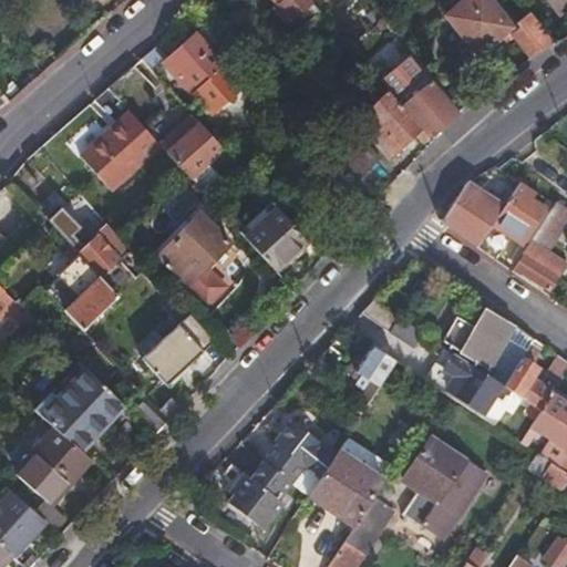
[(313,2),(310,0),(256,0),(271,17),(276,11),(288,24),(313,2)]
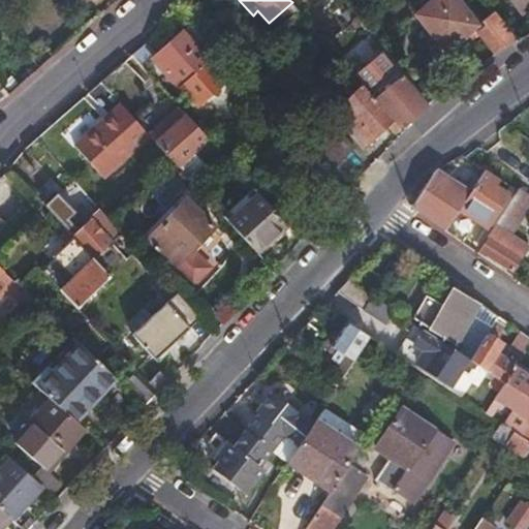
[(475,29),(496,54),(518,37),(496,12),(478,26),(457,0),(434,0),(416,16),(447,52),(475,29)]
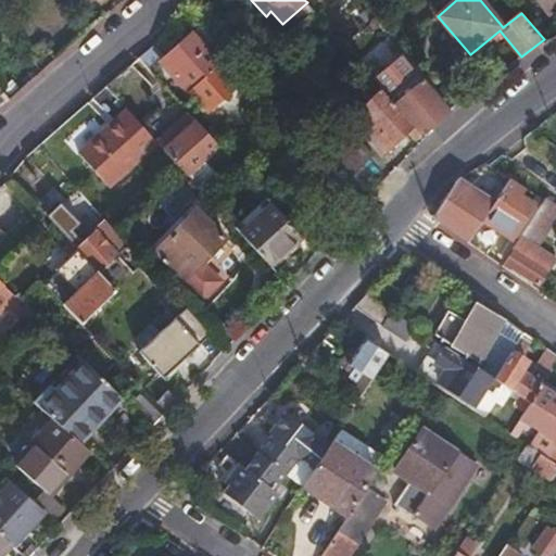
[(555,5),(555,0),(542,0),(552,11),(555,5)]
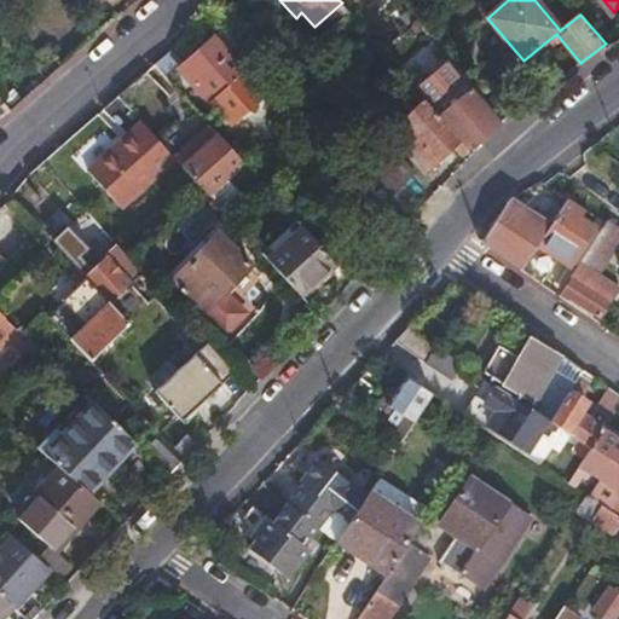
[(213,38),(179,67),(212,102),(213,99),(227,87),(236,97),(223,109),(232,121),(261,96),(242,74),(244,71),(213,38)]
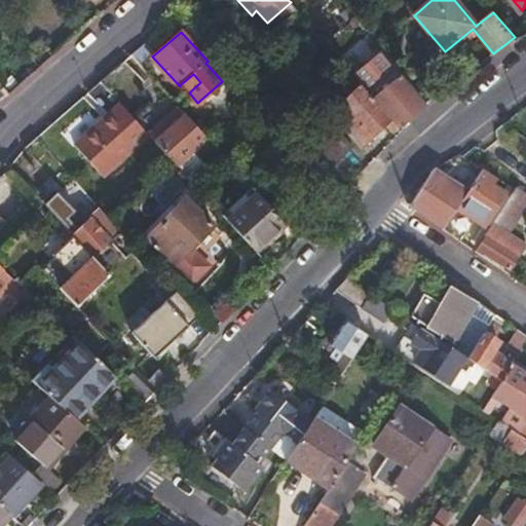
[(143,45),(132,55),(142,67),(152,57),(143,45)]
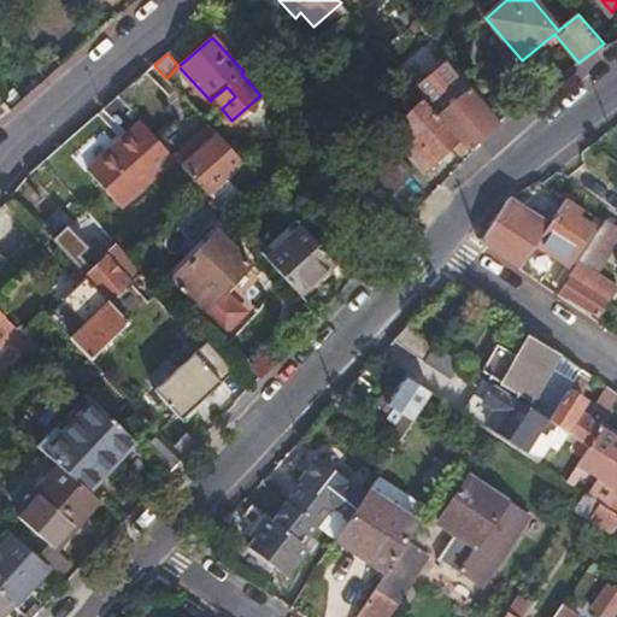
[(454,130),(470,147),(483,137),(491,130),(499,123),(469,88),(458,75),(445,62),(416,86),(440,113),(454,130)]
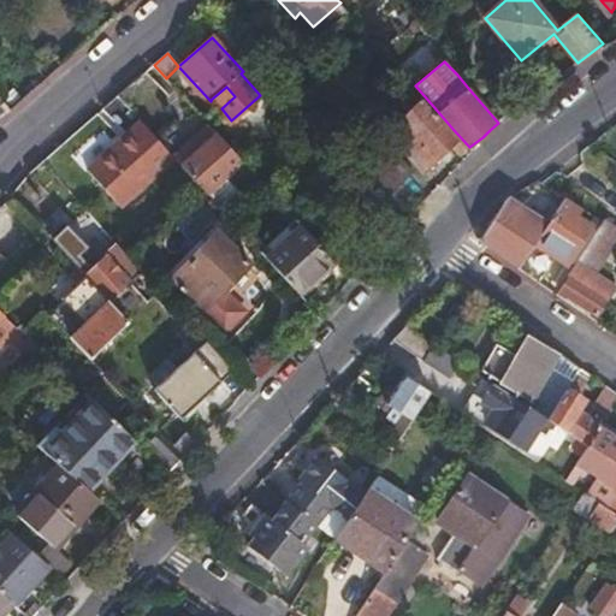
[(125,89),(117,96),(140,120),(165,98),(144,73),(131,84),(125,89)]
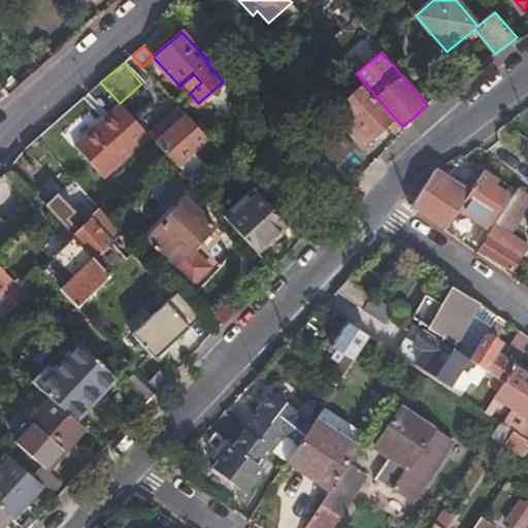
[(348,129),(363,146),(387,125),(393,132),(399,127),(374,99),(353,73),(342,89),(351,98),(343,105),(357,121),(348,129)]
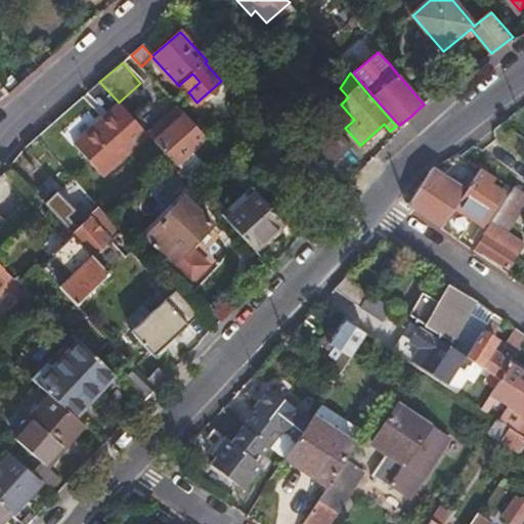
[(192,74),(180,84),(188,92),(200,82),(192,74)]
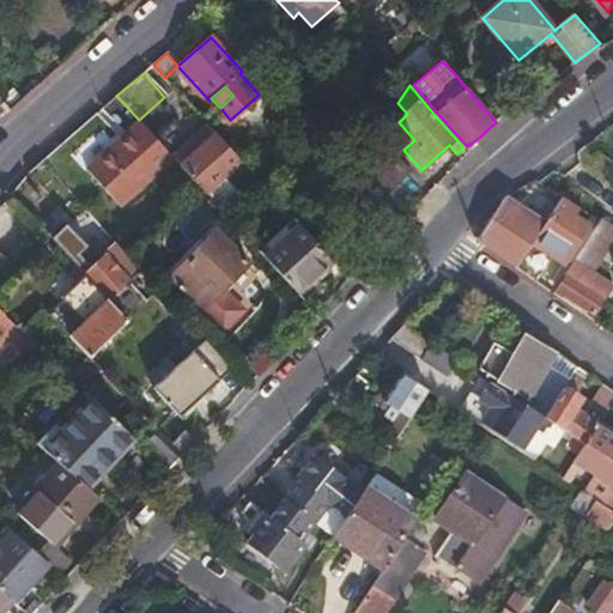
[(116,96),(102,109),(122,133),(84,171),(117,208),(173,158),(139,120),(116,96)]
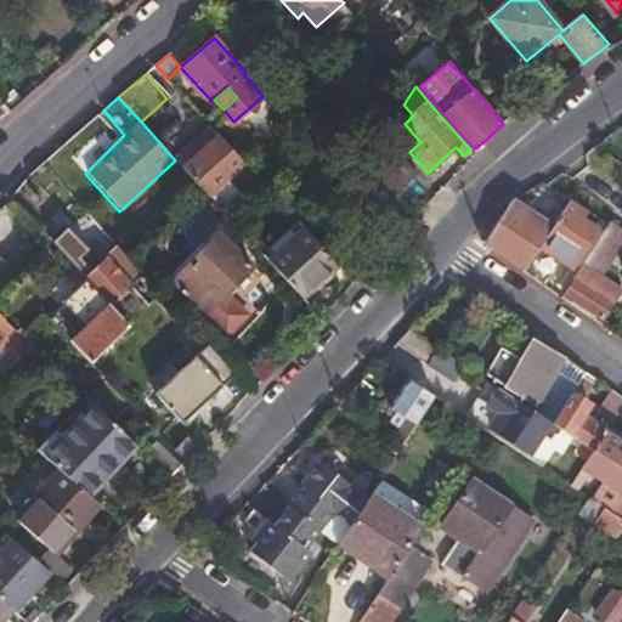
[(184,169),(204,192),(215,181),(220,186),(246,163),(220,135),(219,134),(211,126),(175,160),(184,169)]
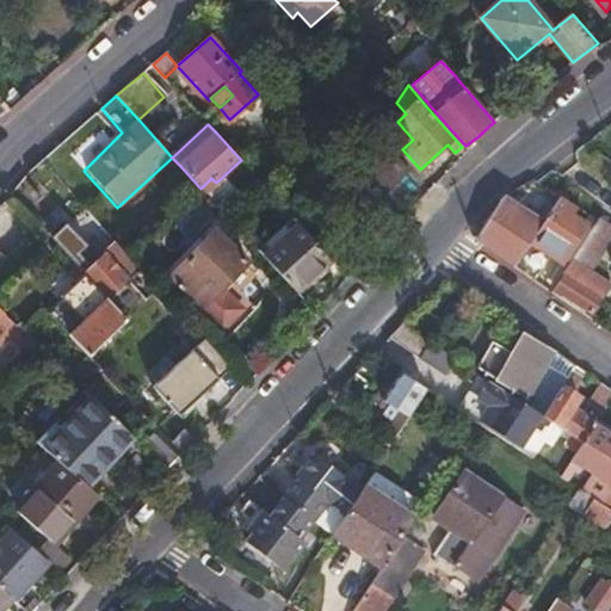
[(344,165),(356,177),(358,176),(378,198),(409,170),(389,147),(371,162),(360,150),(344,165)]
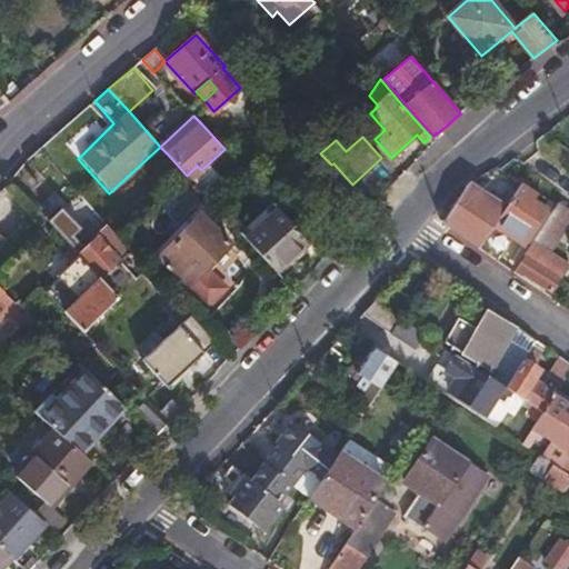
[(535,190),(520,181),(503,207),(495,221),(529,242),(553,203),(547,198),(540,207),(532,202),(530,205),(527,202),(535,190)]
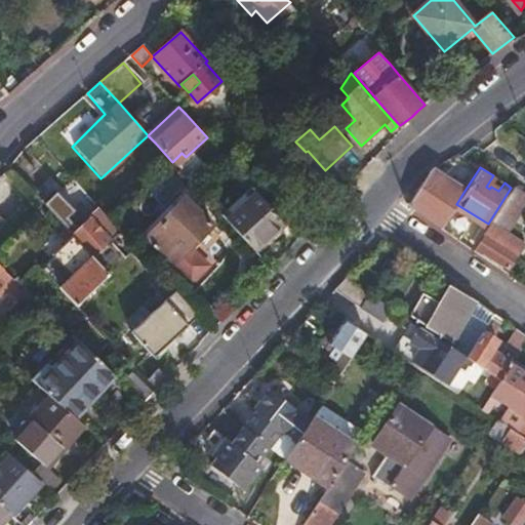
[(465,191),(430,169),(415,193),(408,203),(422,212),(442,227),(456,204),(465,191)]
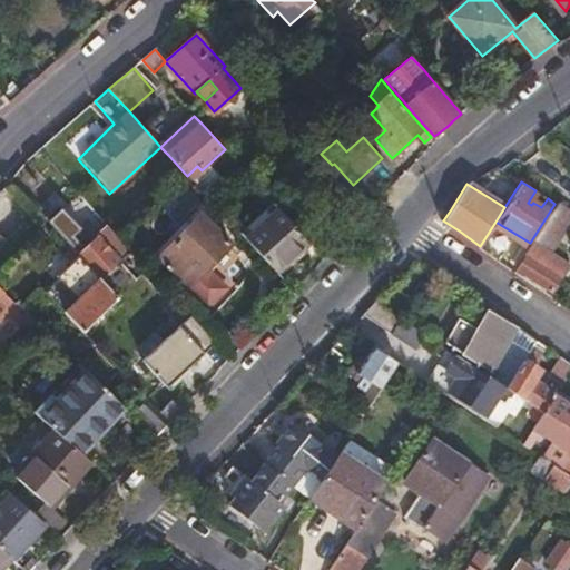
[(29,217),(1,190),(0,192),(0,220),(13,234),(29,217)]
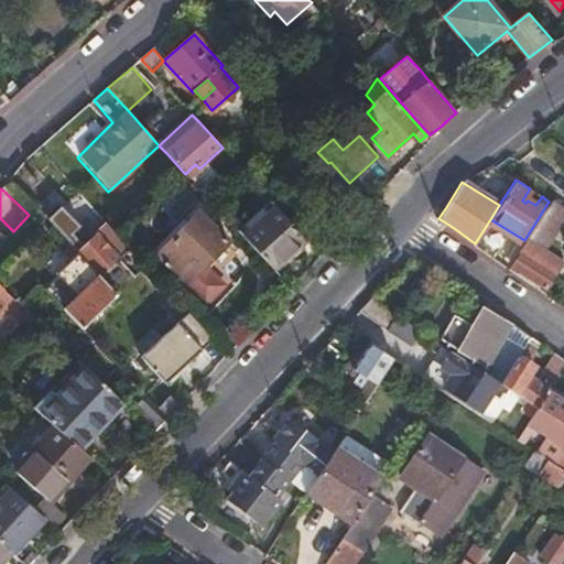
[(563,210),(549,202),(524,240),(518,251),(522,255),(513,267),(537,281),(546,288),(563,260),(545,248),(563,217),(563,210)]
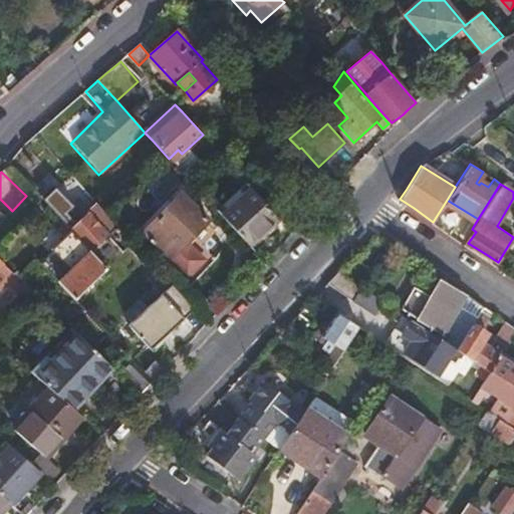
[(81,242),(90,251),(106,235),(102,231),(98,226),(94,230),(83,218),(52,185),(39,196),(70,230),(81,242)]
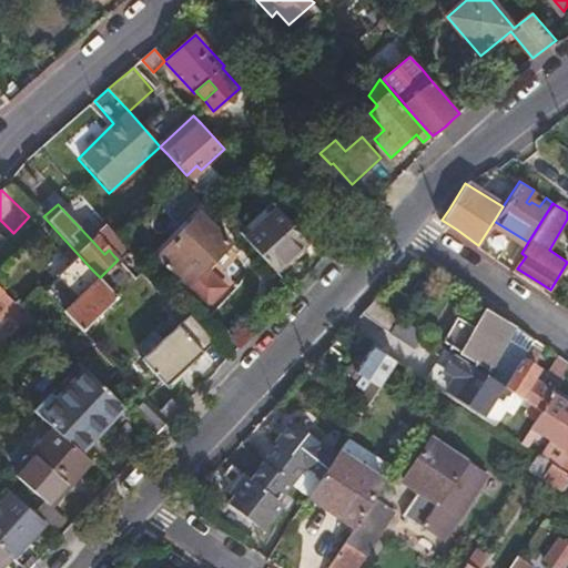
[(244,237),(275,272),(307,242),(277,208),(244,237)]
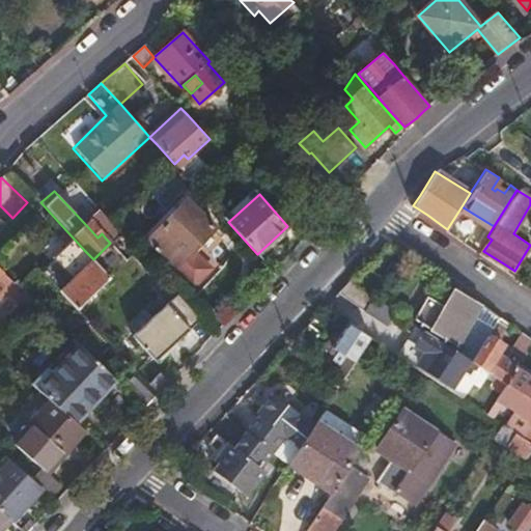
[(215,227),(187,199),(148,239),(176,267),(215,227)]
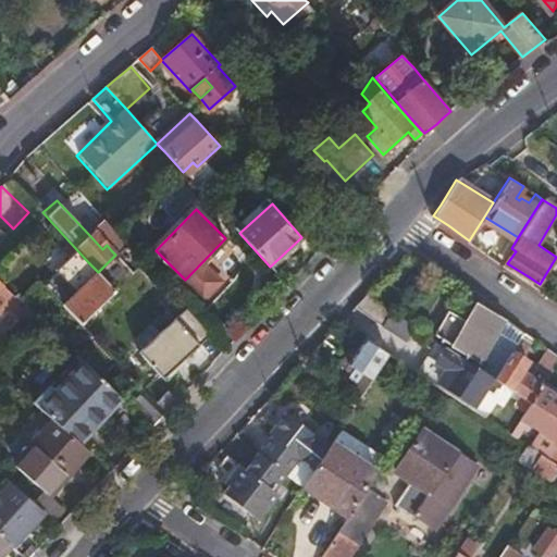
[(207,261),(221,275),(242,255),(227,242),(207,261)]
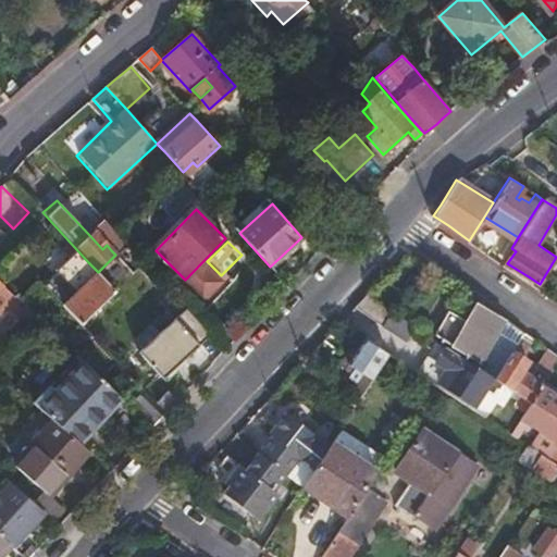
[(115,255),(98,272),(110,284),(116,279),(123,272),(127,268),(115,255)]
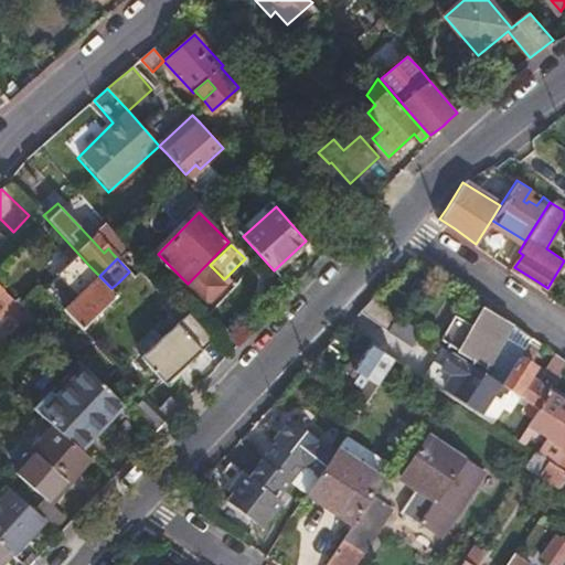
[(64,310),(82,329),(117,296),(112,288),(99,276),(64,310)]
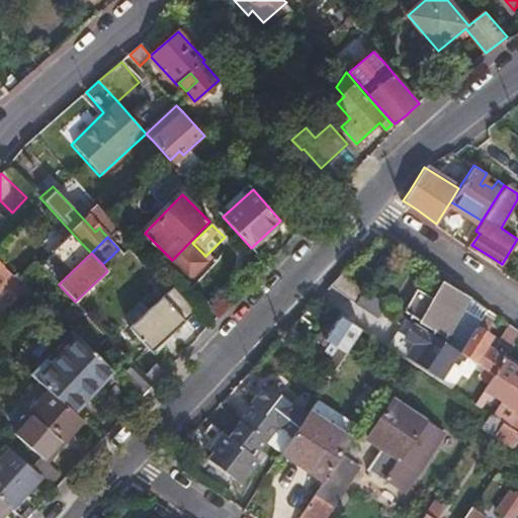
[(40,267),(47,272),(52,267),(47,262),(40,267)]
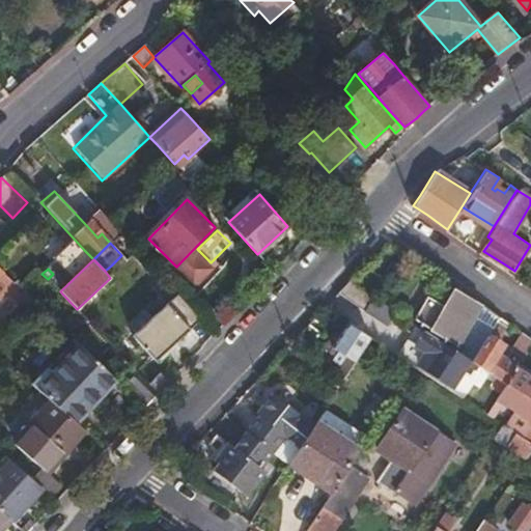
[(1,274),(0,273),(0,297),(5,292),(21,308),(30,298),(24,291),(14,281),(3,272),(1,274)]
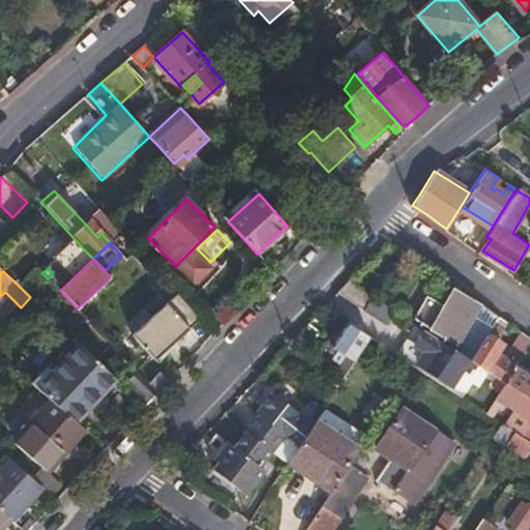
[(364,289),(350,280),(339,292),(366,310),(375,296),(364,289)]
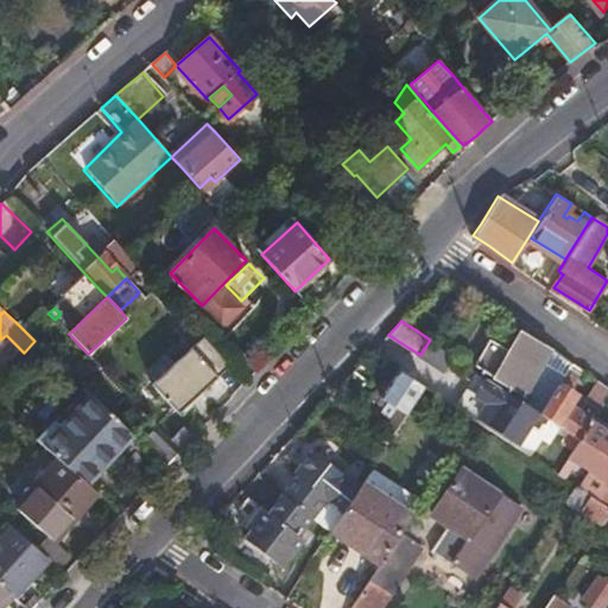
[(562,379),(565,374),(544,360),(552,348),(521,330),(510,349),(491,337),(474,363),(493,375),(492,377),(524,396),(521,400),(529,405),(539,412),(559,384),(562,379)]
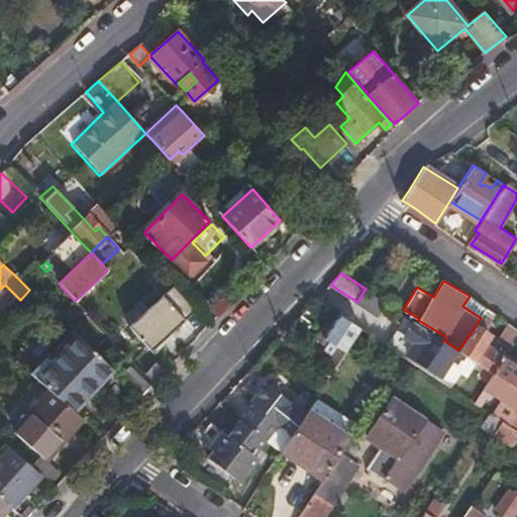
[(162,296),(128,327),(152,352),(185,321),(181,316),(171,305),(162,296)]
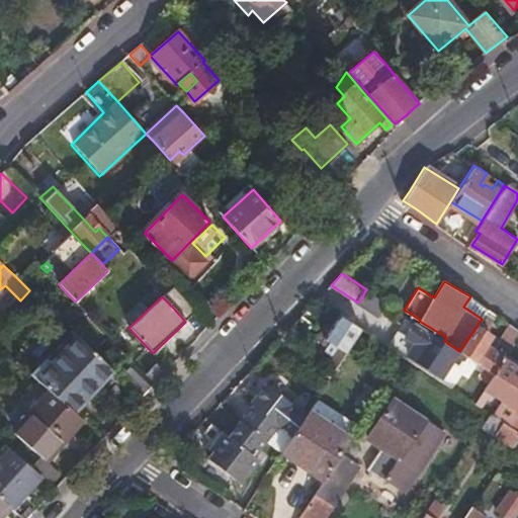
[(495,313),(488,309),(482,319),(479,323),(486,327),(495,313)]
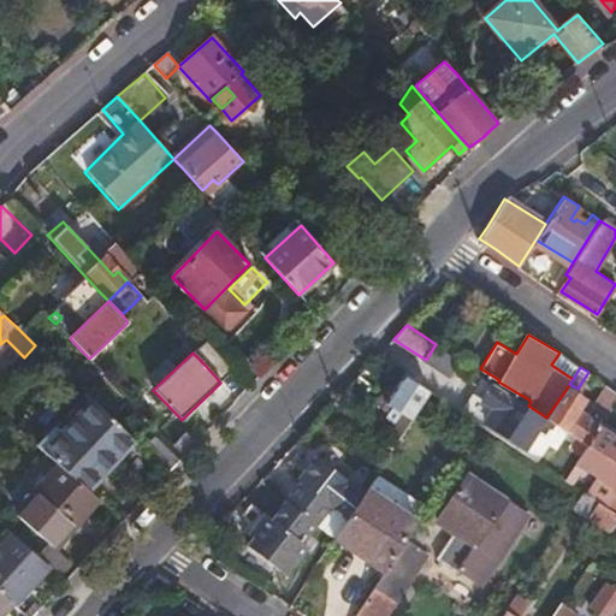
[(403,373),(402,373),(394,386),(389,381),(374,403),(394,415),(389,424),(395,427),(390,434),(398,440),(431,391),(403,373)]
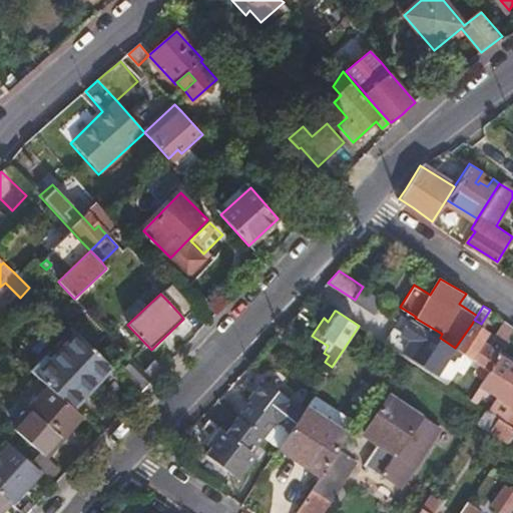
[(446,342),(440,338),(411,319),(394,343),(438,372),(450,353),(457,357),(461,352),(455,348),(446,342)]
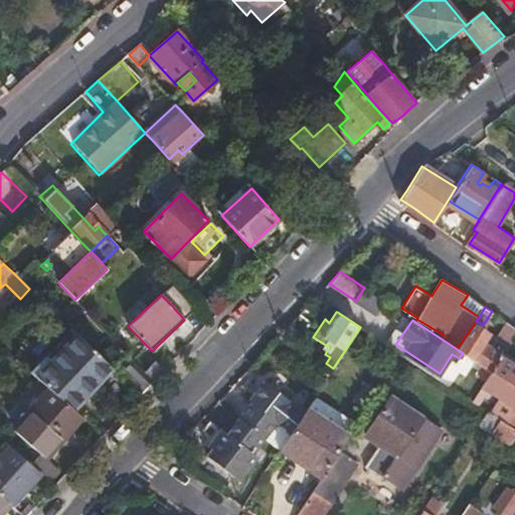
[(489,335),(474,325),(457,349),(463,353),(492,372),(501,358),(503,356),(483,343),(489,335)]
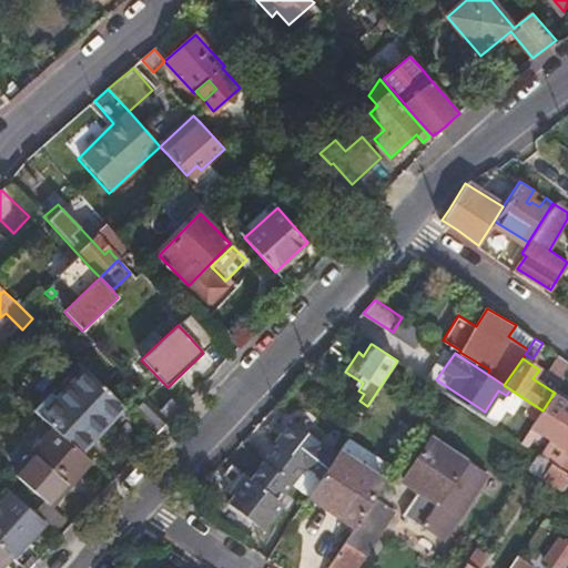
[(81,450),(123,407),(88,372),(56,406),(49,399),(37,413),(54,428),(81,450)]
